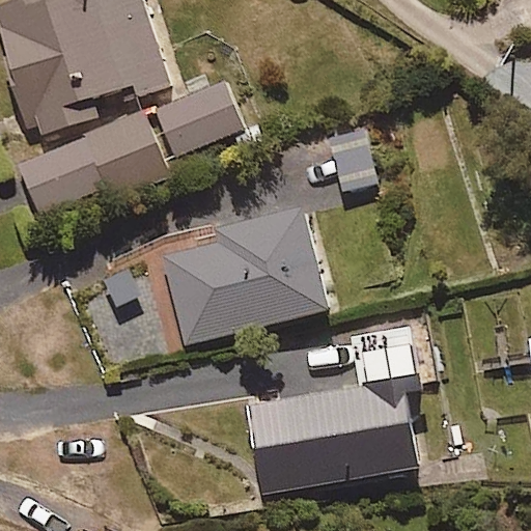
[(95,108),(169,88),(145,0),(27,0),(0,7),(0,35),(27,138),(99,119),(95,108)]
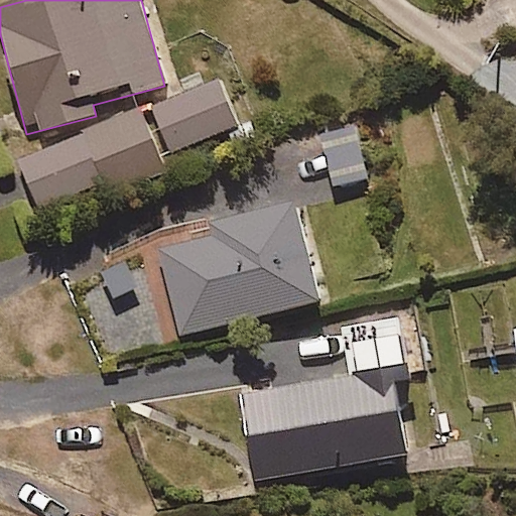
[(158,157),(237,126),(218,79),(17,157),(37,208),(103,181),(107,191),(162,169),(158,157)]
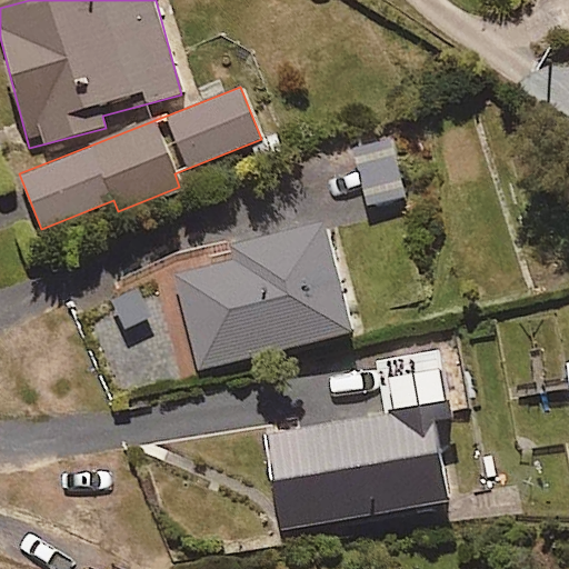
[(368,203),(403,195),(390,143),(355,153),(368,203)]
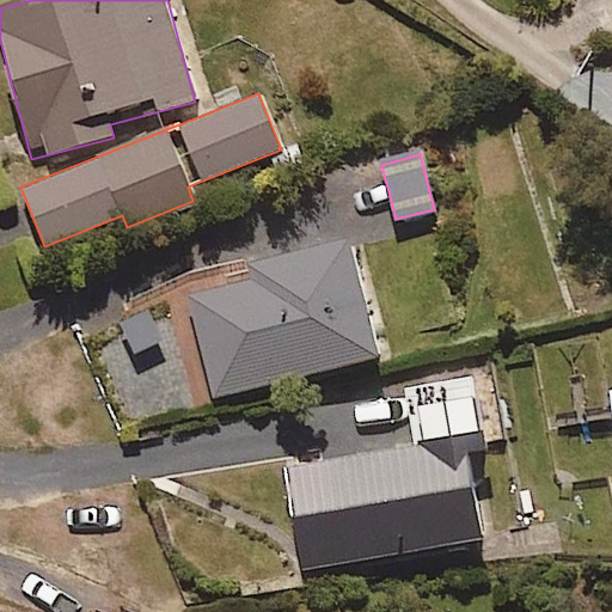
[(379,354),(347,237),(177,282),(209,399),(379,354)]
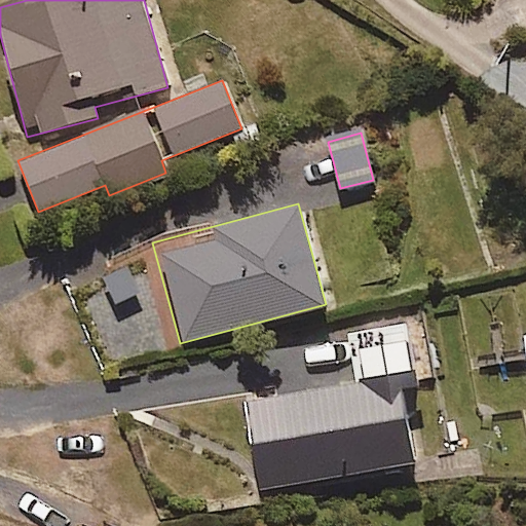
[(402,387),(414,385),(402,318),(347,329),(357,383),(243,403),(259,490),(415,462),(402,387)]
